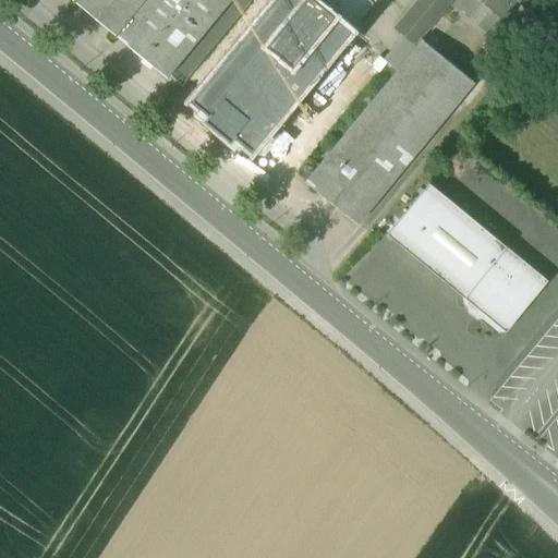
[(72,0),(118,37),(148,0),(72,0)]
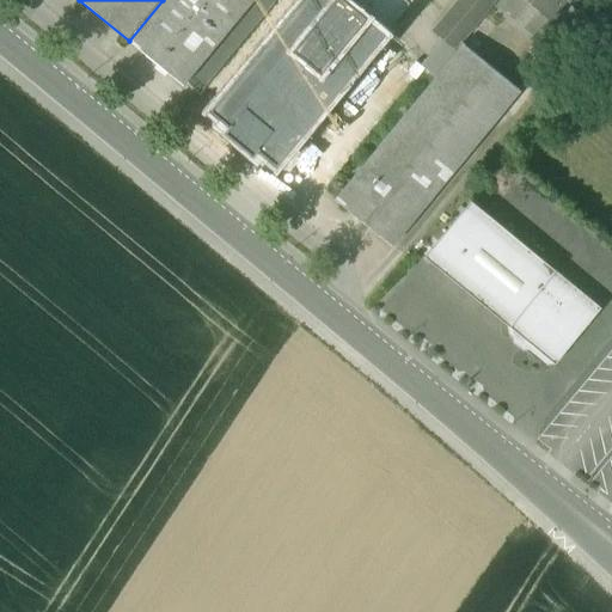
[(163,0),(129,41),(183,86),(254,0),(163,0)]
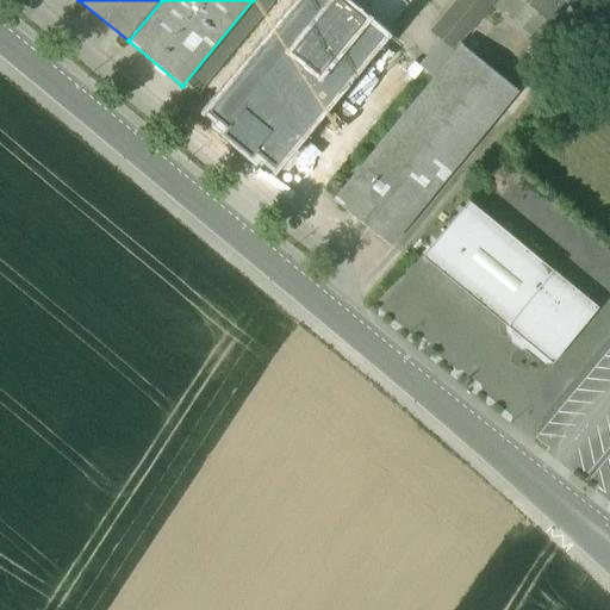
[(344,0),(297,0),(200,119),(273,178),(388,36),(344,0)]
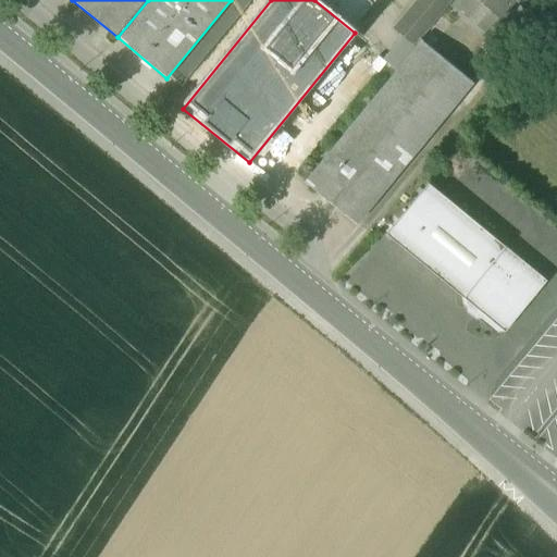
[(378,0),(314,0),(355,33),(378,0)]
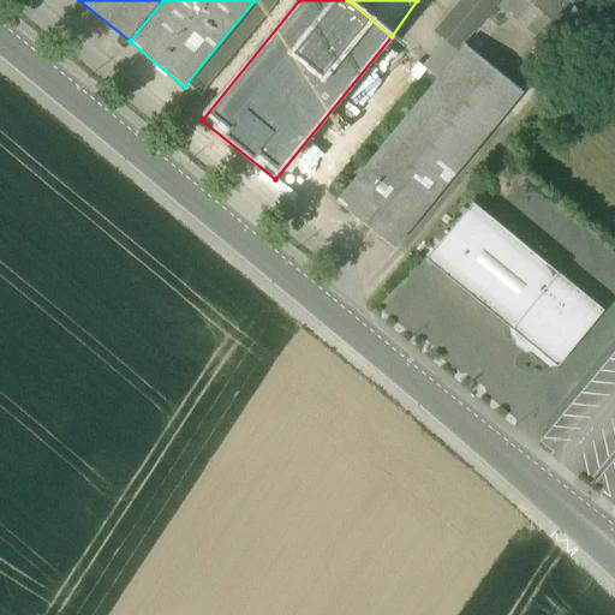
[(479,0),(465,0),(437,34),(460,52),(466,45),(461,41),(489,7),(479,0)]
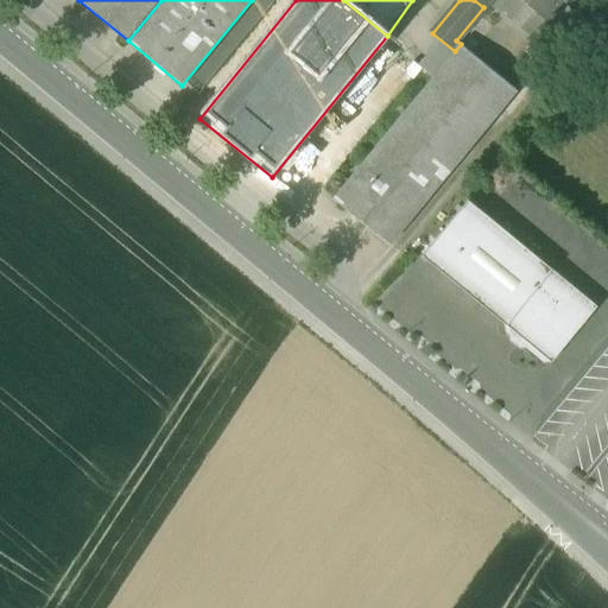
[(538,0),(555,13),(564,1),(564,2),(565,0),(538,0)]
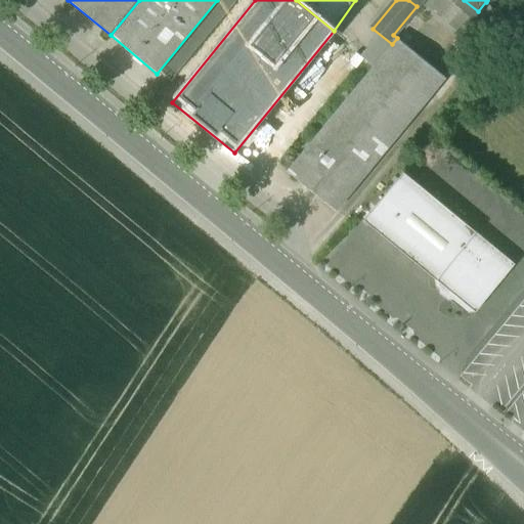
[(392,44),(288,172),(336,211),(445,78),(397,38),(392,44)]
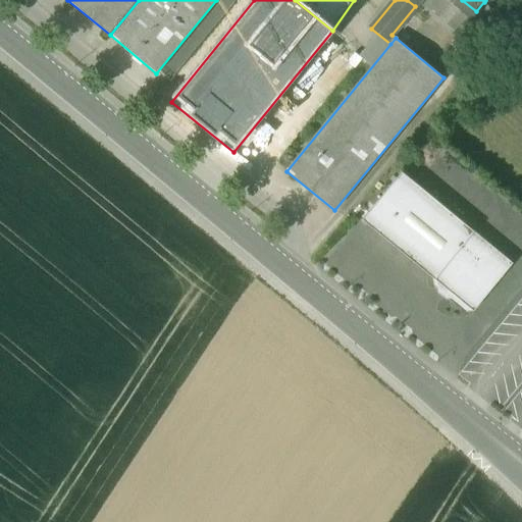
[(513,263),(402,171),(363,219),(473,311),(513,263)]
